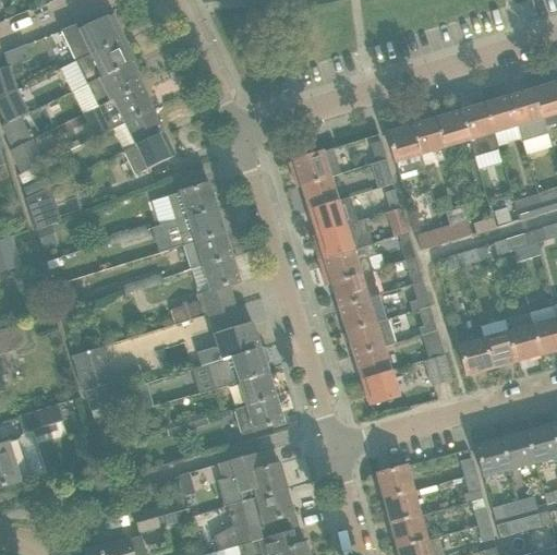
[(114,31),(120,28),(112,12),(81,27),(77,21),(61,28),(76,59),(92,52),(118,38),(114,31)]
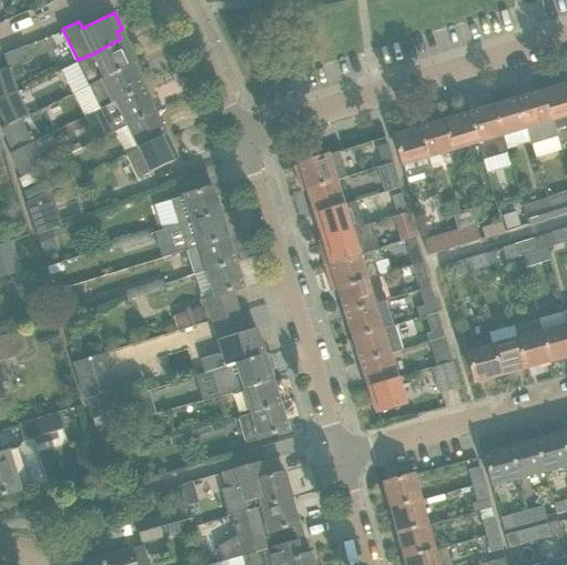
[(130,44),(124,48),(120,39),(93,53),(78,60),(89,83),(138,59),(130,44)]
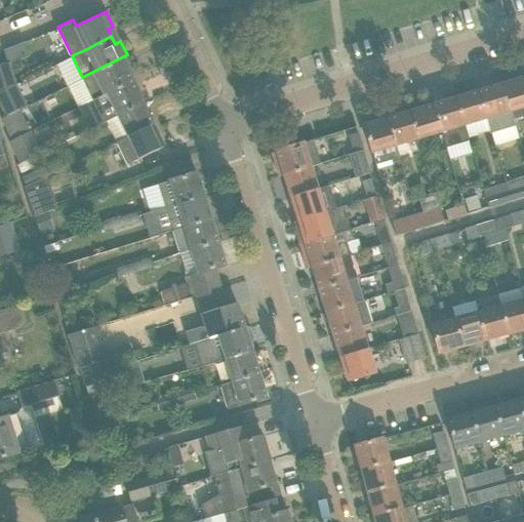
[(9,58),(30,50),(26,39),(5,47),(9,58)]
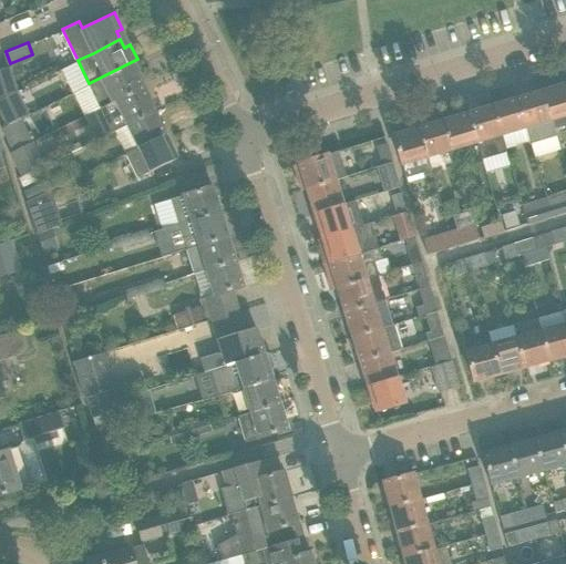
[(132,63),(137,60),(137,59),(89,83),(100,106),(115,99),(143,85),(132,63)]
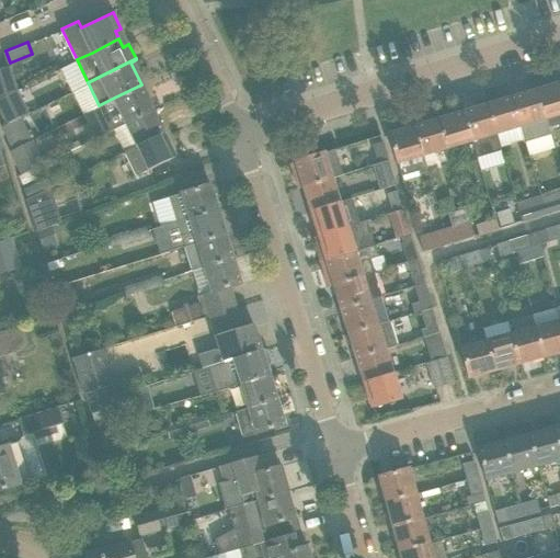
[(16,90),(15,87),(10,66),(0,68),(0,97),(8,93),(8,92),(16,90)]
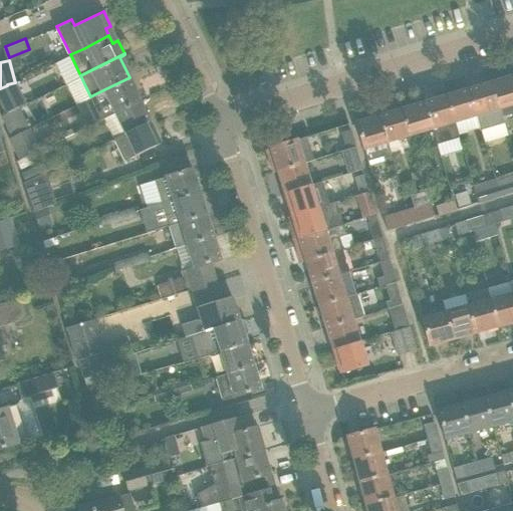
[(512,74),(491,80),(500,113),(512,109),(512,74)]
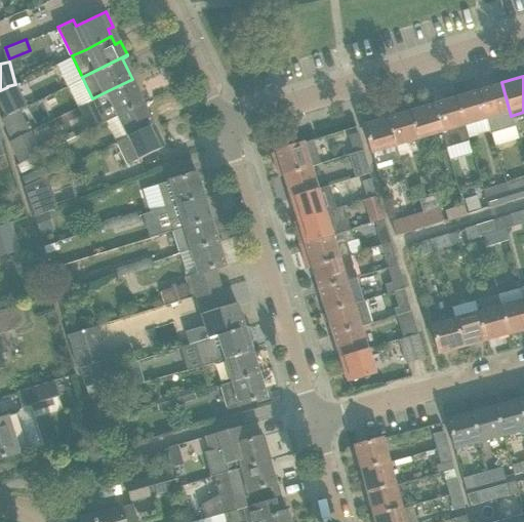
[(103,121),(143,101),(132,79),(107,91),(92,98),(103,121)]
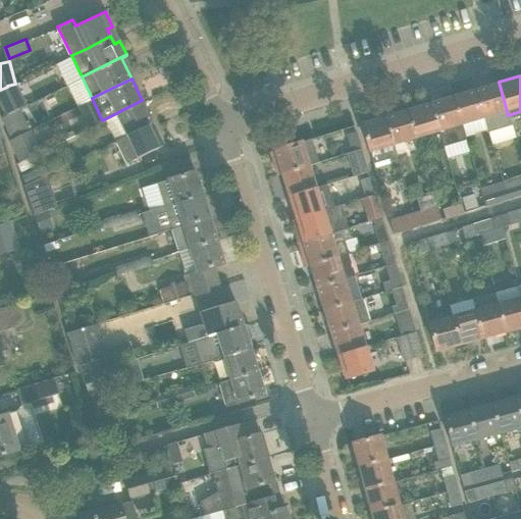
[(499,82),(475,89),(487,128),(488,131),(511,123),(508,115),(499,82)]
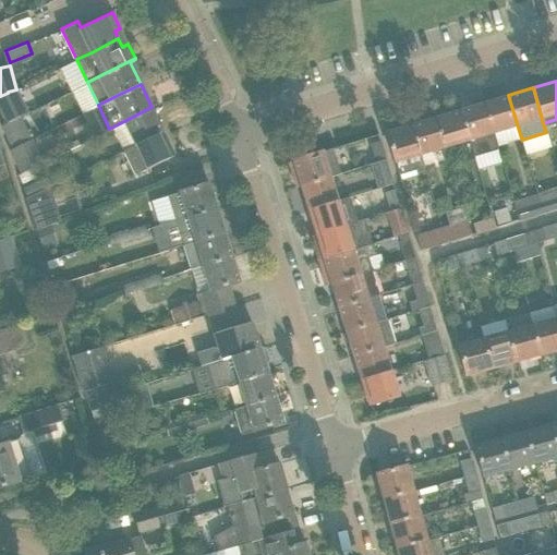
[(8,93),(0,96),(0,107),(7,121),(21,115),(27,111),(16,89),(8,92),(8,93)]
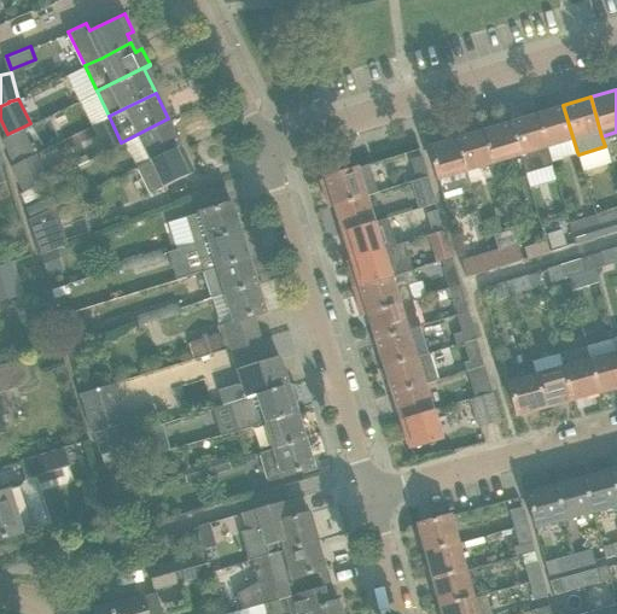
[(563,105),(536,113),(546,144),(551,159),(577,152),(563,105)]
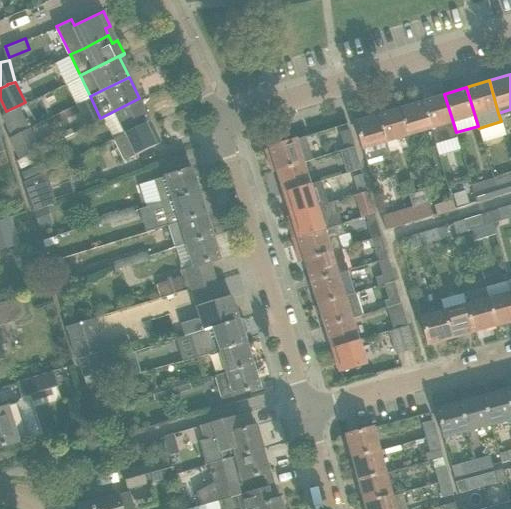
[(444,94),(422,100),(429,126),(434,141),(457,134),(456,132),(452,119),(444,94)]
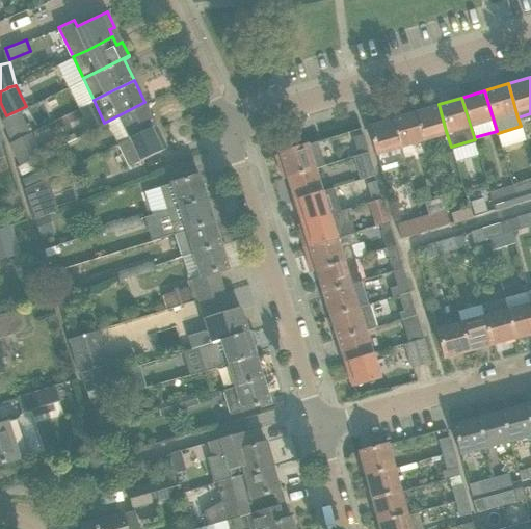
[(144,102),(107,122),(117,143),(129,137),(129,136),(155,124),(144,102)]
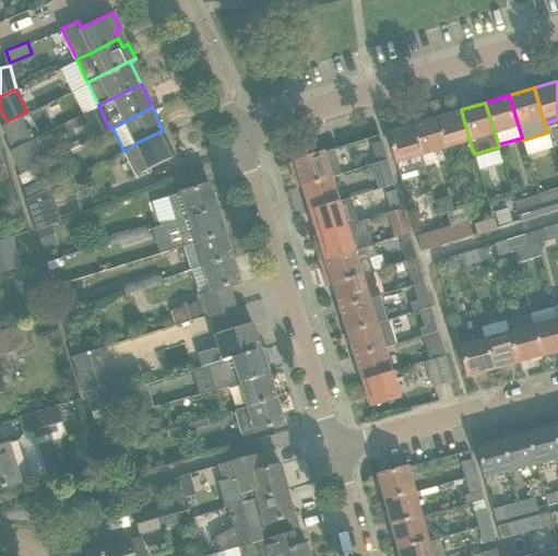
[(444,145),(469,138),(461,109),(436,117),(444,145)]
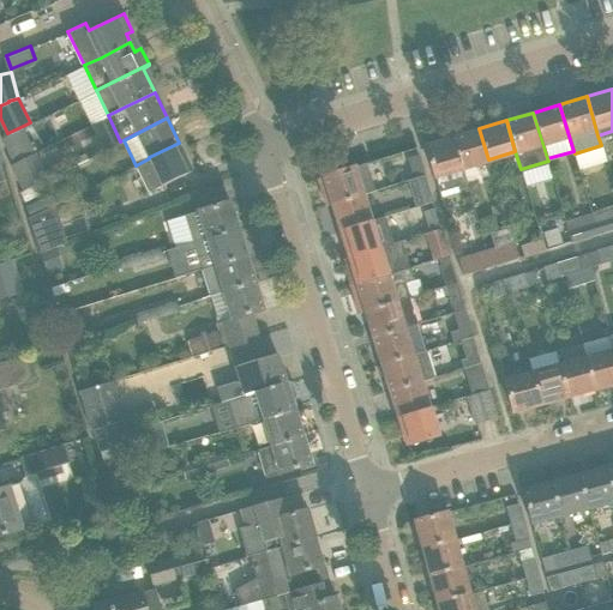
[(13,163),(35,152),(23,126),(7,133),(1,137),(13,163)]
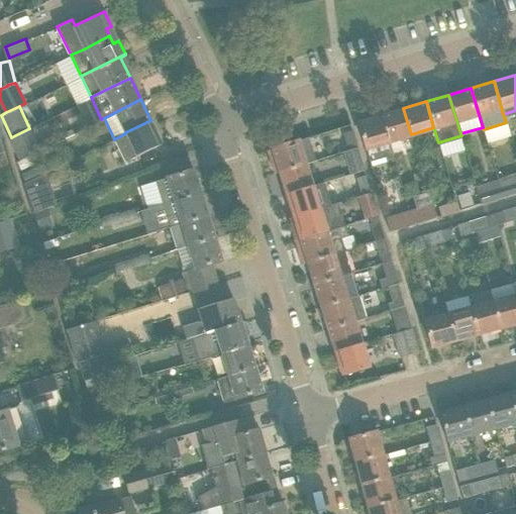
[(389,141),(411,134),(403,108),(382,115),(389,141)]
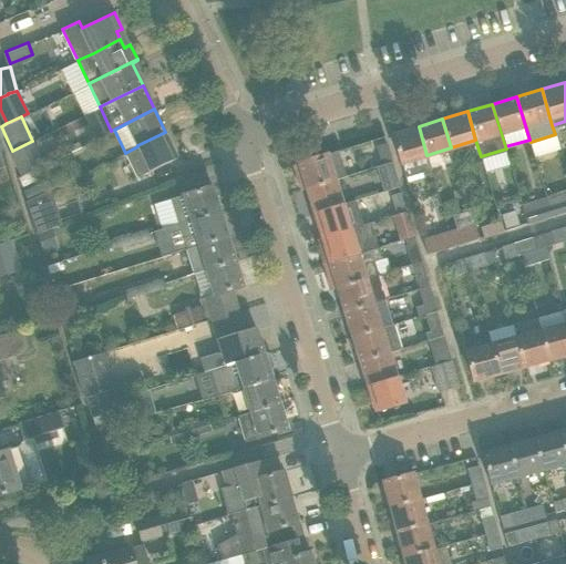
[(419,126),(393,133),(405,175),(422,171),(423,176),(432,174),(426,155),(419,126)]
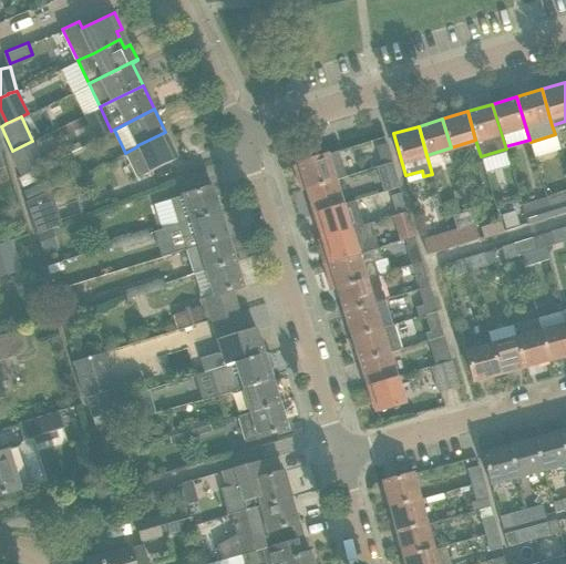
[(137,176),(177,156),(165,132),(137,145),(137,146),(125,153),(137,176)]
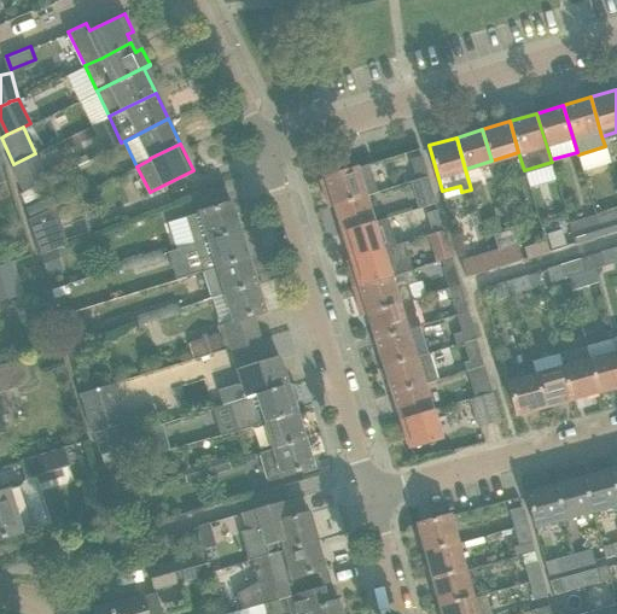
[(421,152),(411,156),(417,176),(428,173),(421,153),(421,152)]
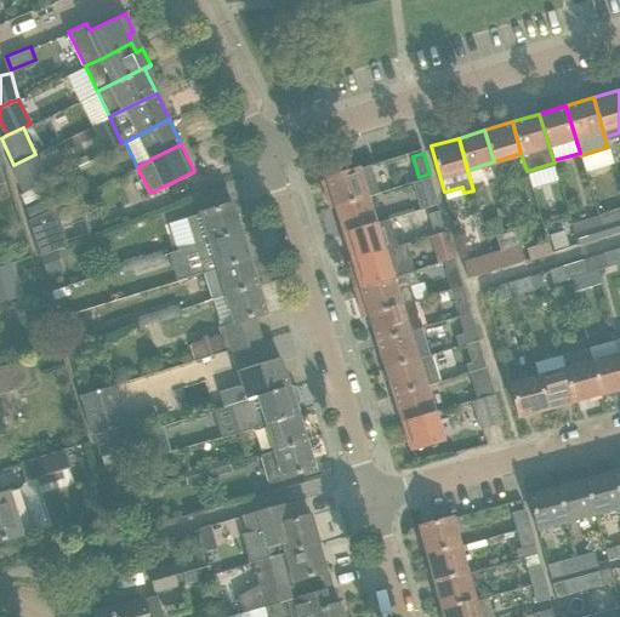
[(23,193),(49,180),(35,154),(13,165),(15,165),(10,167),(23,193)]
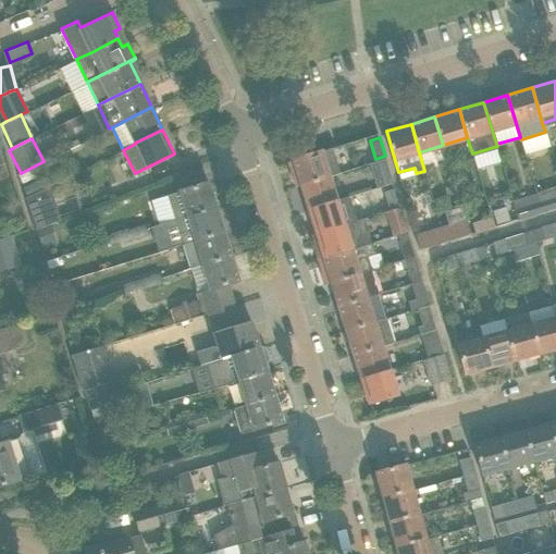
[(301,183),(332,173),(341,170),(332,146),(322,149),(294,159),(297,168),(292,169),(296,185),(301,183)]
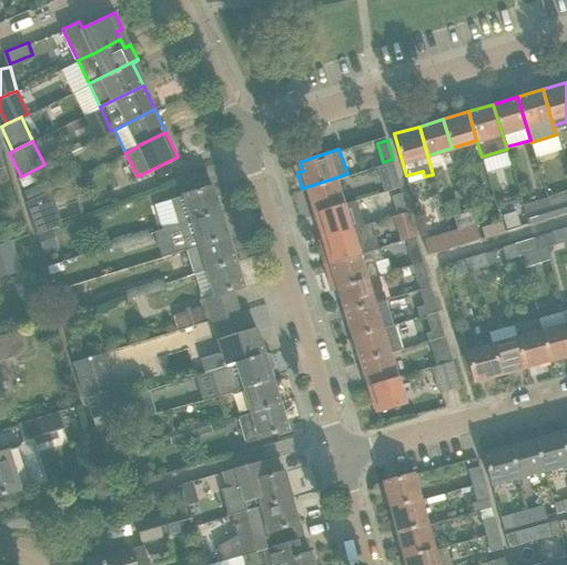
[(385,189),(401,183),(393,159),(383,162),(370,167),(373,175),(381,173),(385,189)]
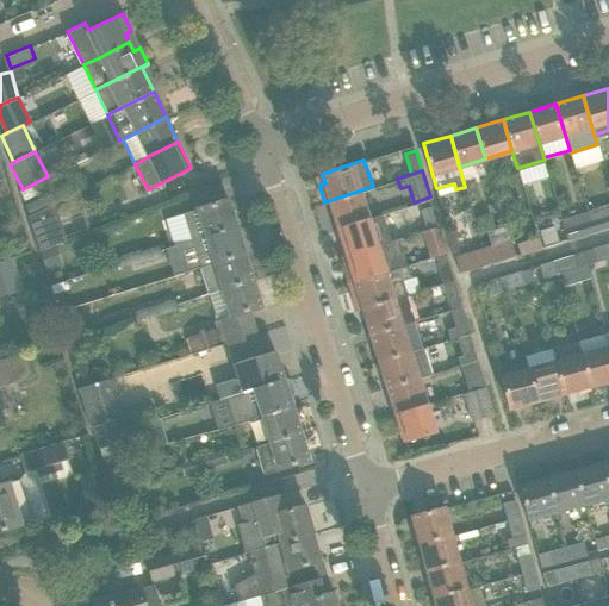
[(58,200),(72,194),(68,186),(55,193),(58,200)]
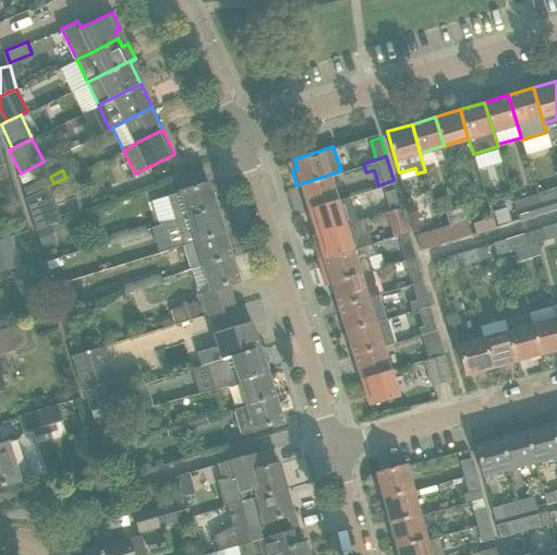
[(310,207),(339,197),(333,173),(302,183),(310,207)]
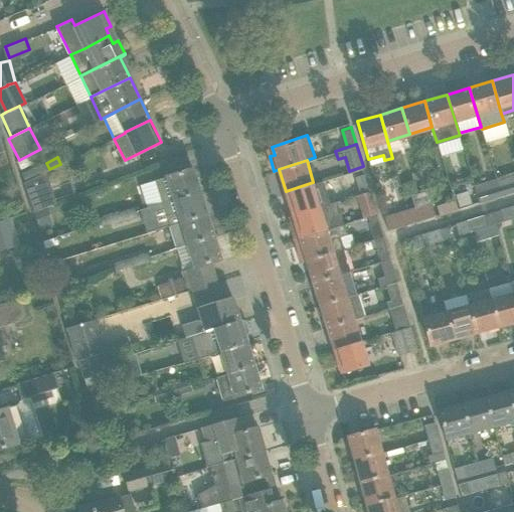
[(39,163),(22,171),(26,180),(43,172),(39,163)]
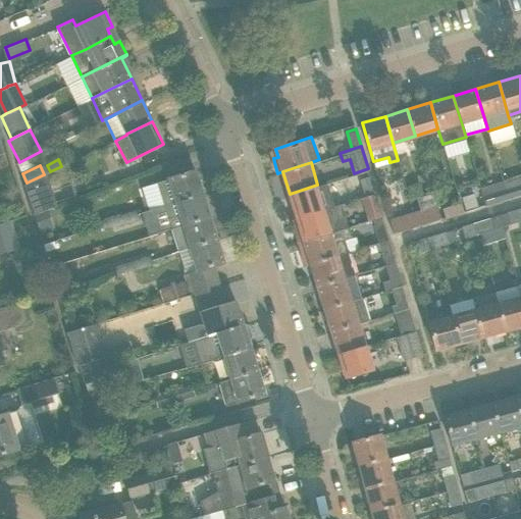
[(173,202),(203,193),(196,169),(156,182),(164,205),(173,201),(173,202)]
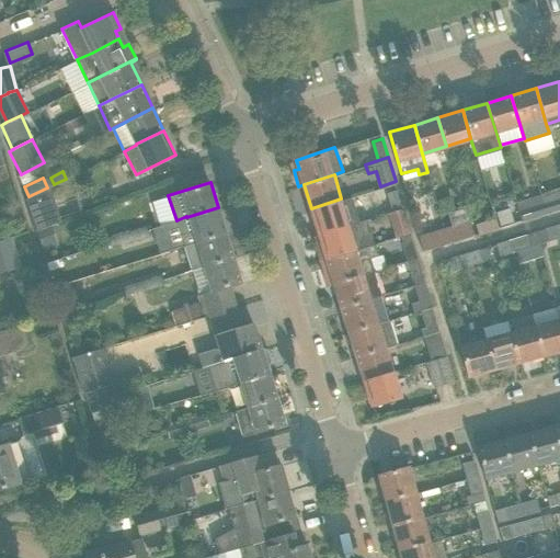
[(559,184),(540,192),(547,212),(559,206),(559,184)]
